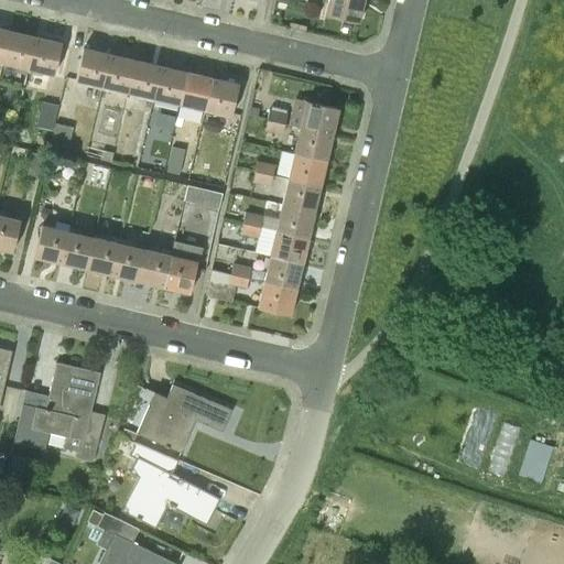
[(364,0),(328,0),(325,14),(358,23),(364,0)]
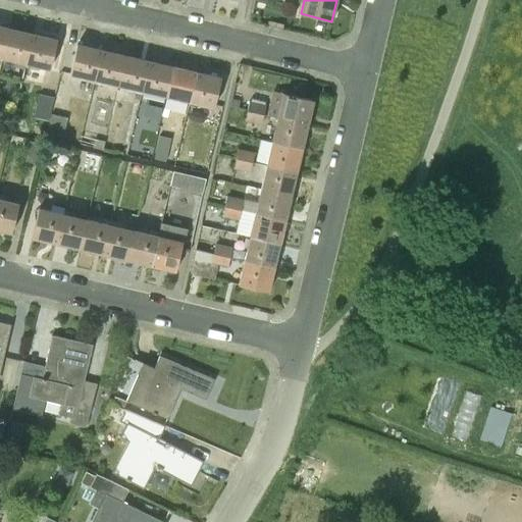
[(0,58),(2,59),(9,29),(0,25),(0,58)]
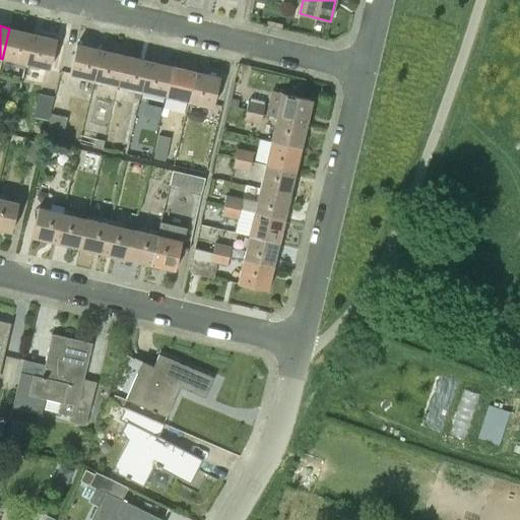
[(2,59),(25,64),(33,34),(9,28),(2,59)]
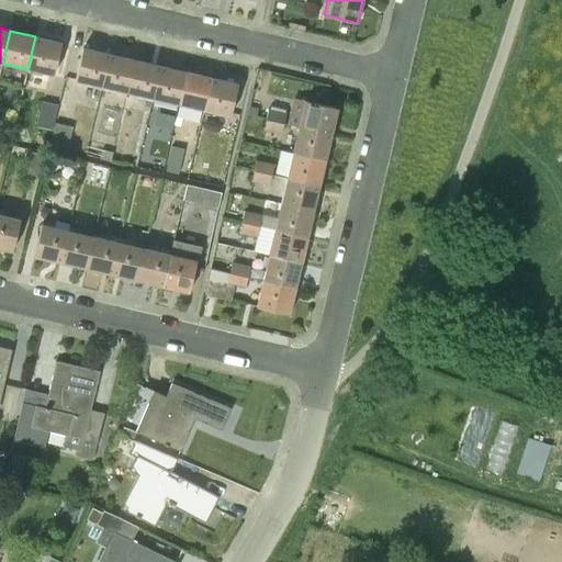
[(27,69),(54,76),(62,43),(35,36),(27,69)]
